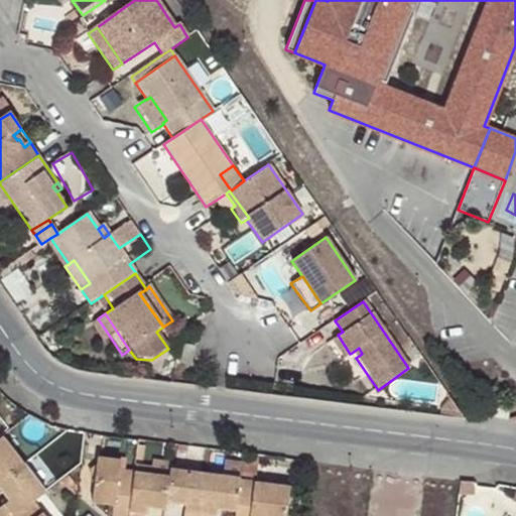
[(350,354),(338,335),(332,339),(345,357),(350,354)]
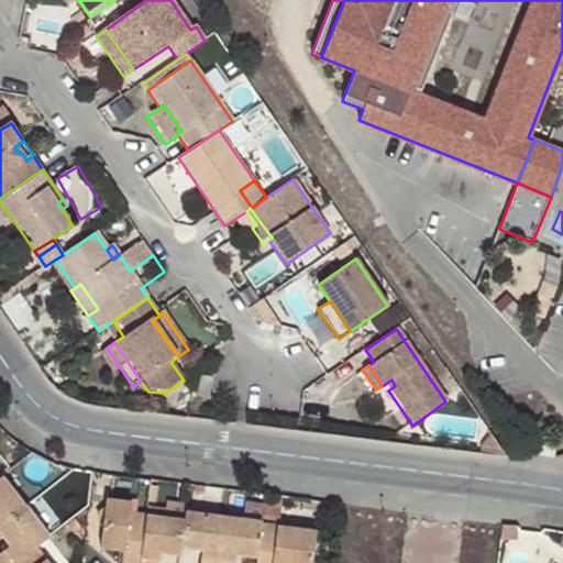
[(211,378),(199,376),(196,395),(208,398),(211,378)]
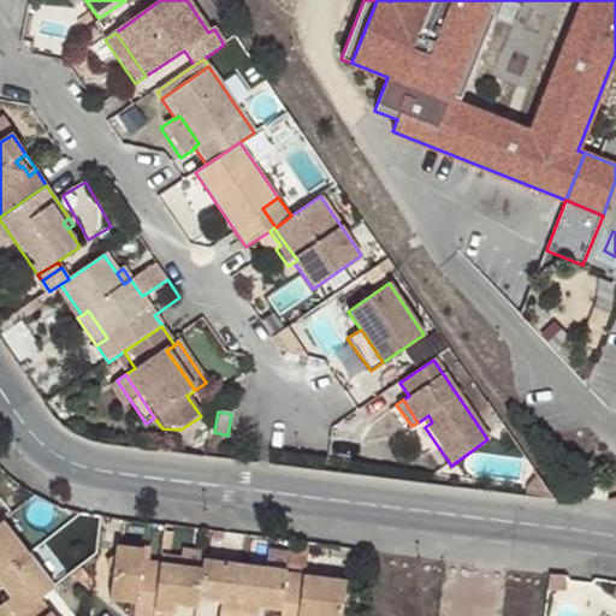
[(420,421),(425,427),(432,422),(428,415),(420,421)]
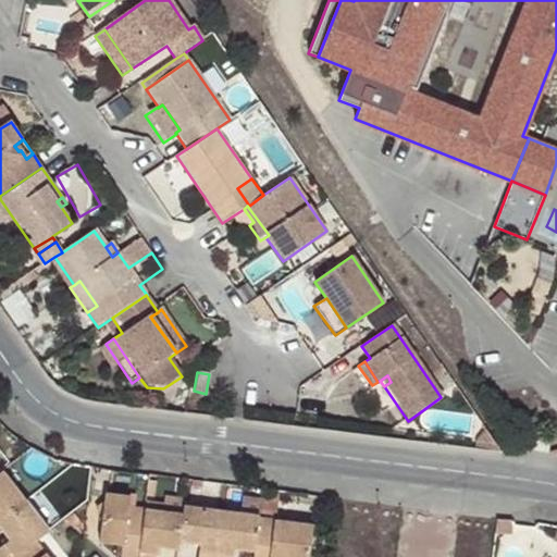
[(531,438),(529,450),(548,454),(551,442),(531,438)]
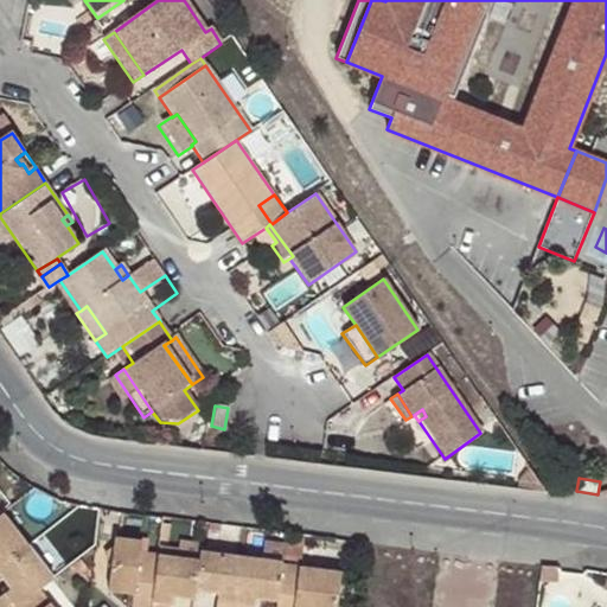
[(0,567),(29,545),(4,512),(0,515),(0,567)]
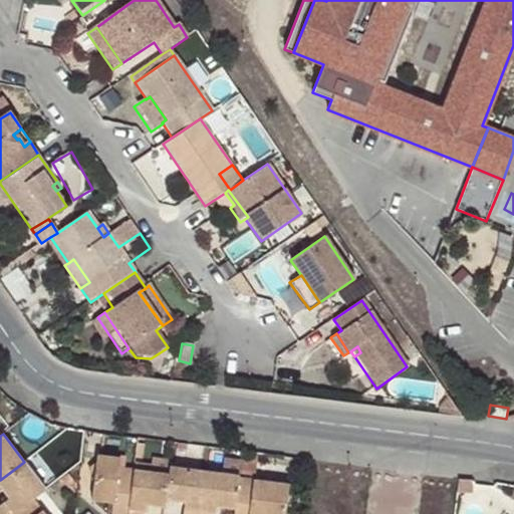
[(127,513),(133,470),(119,468),(120,459),(96,456),(92,501),(111,503),(110,513),(127,513)]
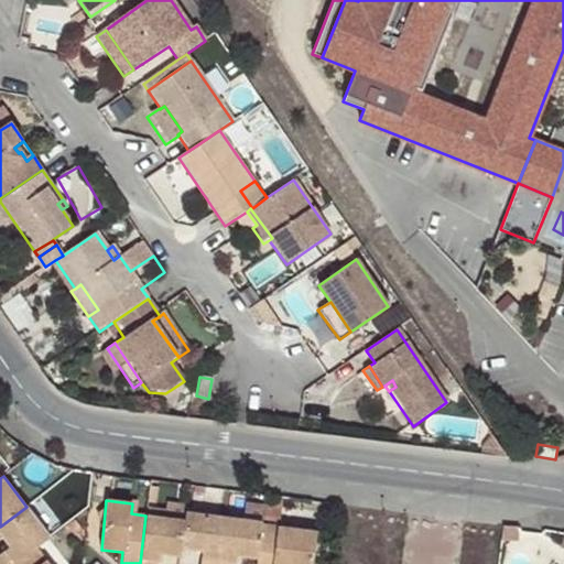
[(246,506),(245,519),(262,522),(264,508),(246,506)]
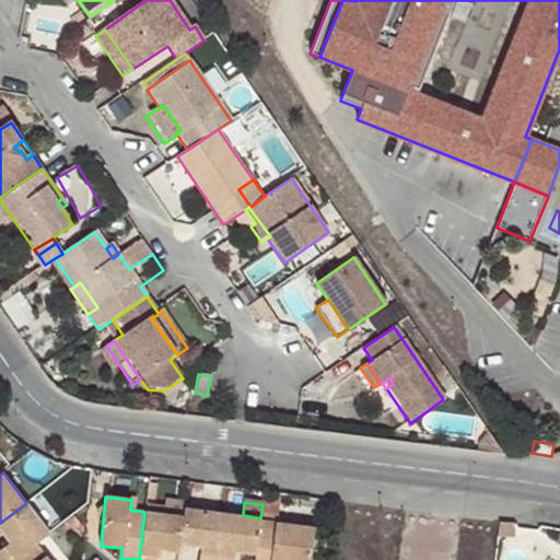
[(26,503),(0,523),(0,528),(10,543),(0,550),(0,559),(15,559),(37,545),(50,534),(35,514),(26,503)]
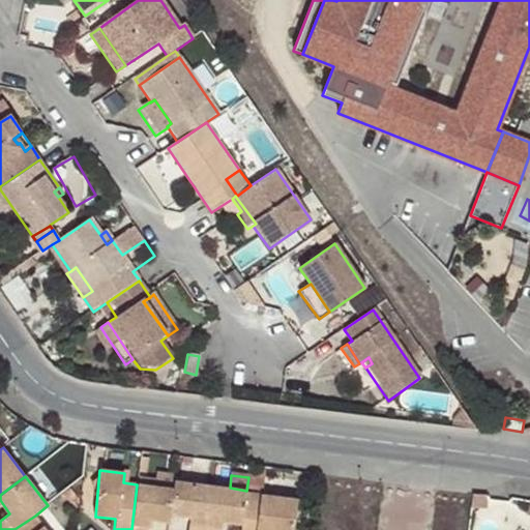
[(45,477),(33,487),(48,505),(59,497),(45,477)]
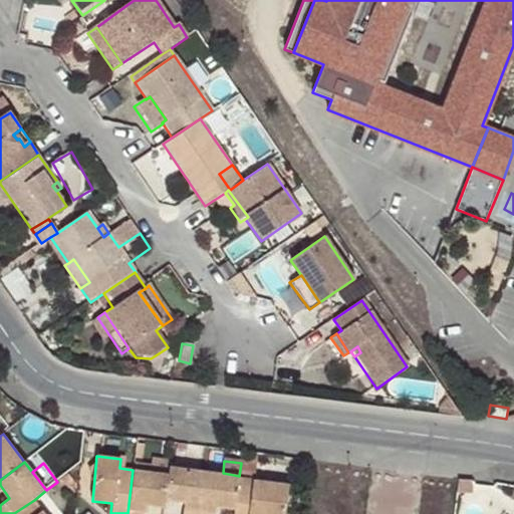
[(198,513),(204,471),(170,468),(169,474),(166,500),(185,503),(183,513),(198,513)]
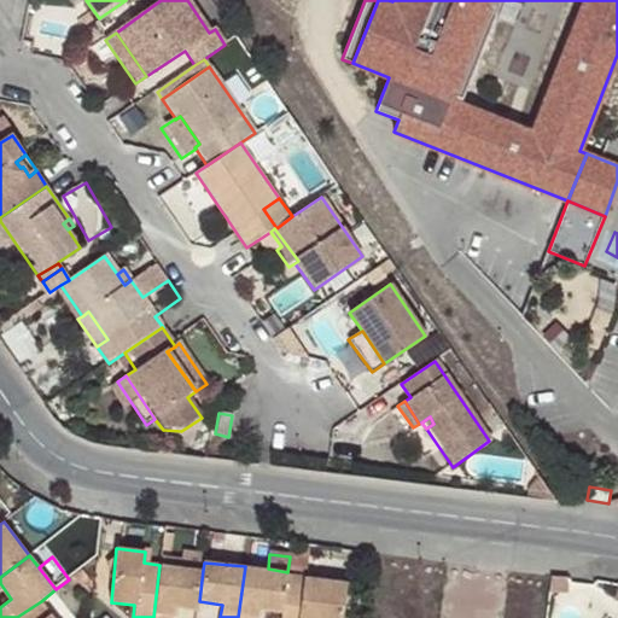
[(153,617),(174,617),(176,608),(198,611),(199,601),(203,570),(159,565),(153,617)]
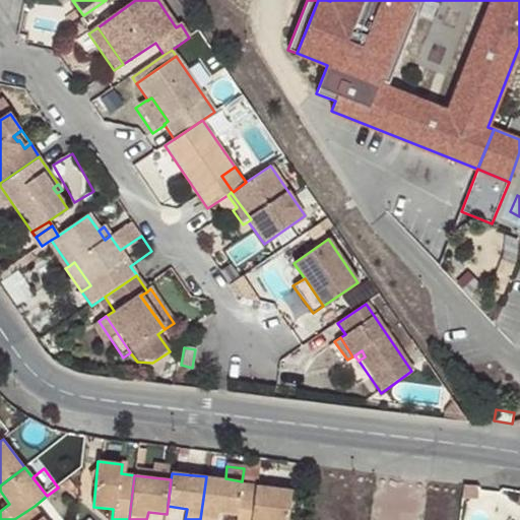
[(206,476),(200,519),(217,519),(218,513),(238,516),(242,484),(242,481),(225,478),(206,476)]
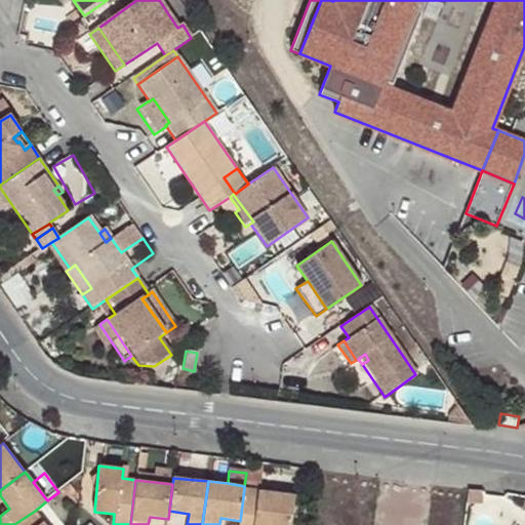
[(240,521),(239,524),(292,524),(296,495),(244,489),(240,521)]
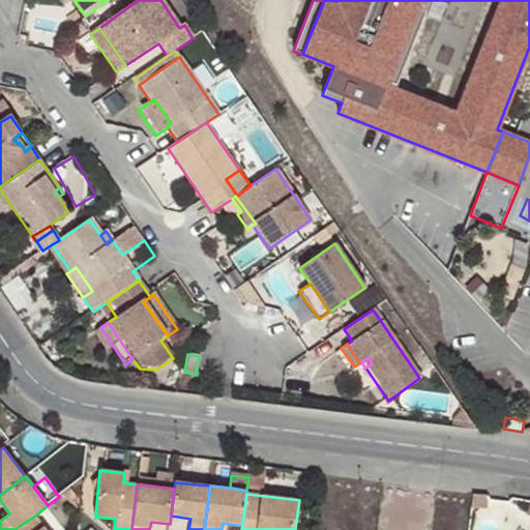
[(46,529),(35,516),(15,529),(46,529)]
